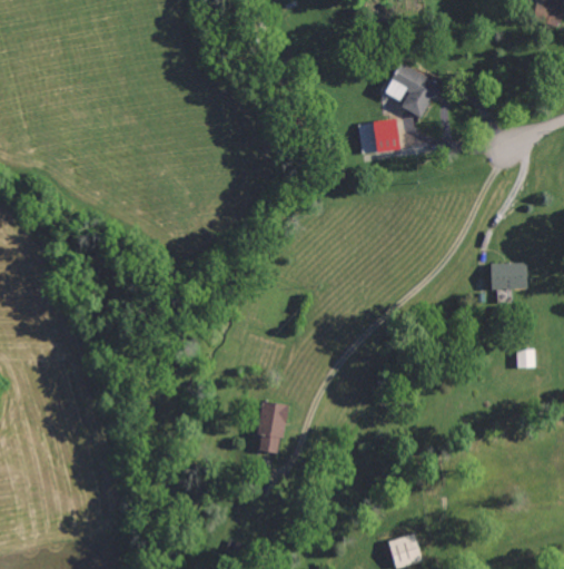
[(542,0),(542,3),(535,2),(532,20),(560,27),(563,13),(563,0),(542,0)]
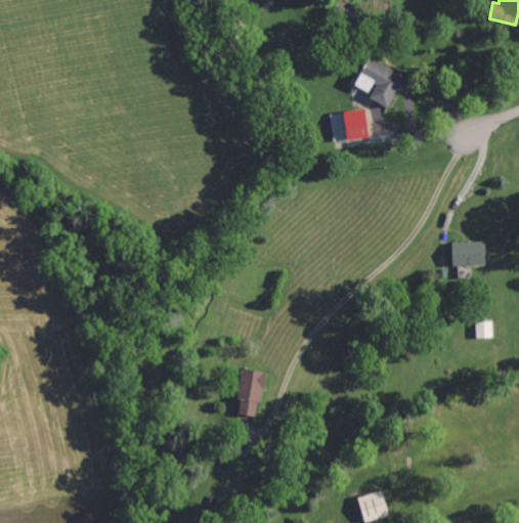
[(354,86),(371,93),(369,98),(390,109),(405,76),(368,57),(354,86)]
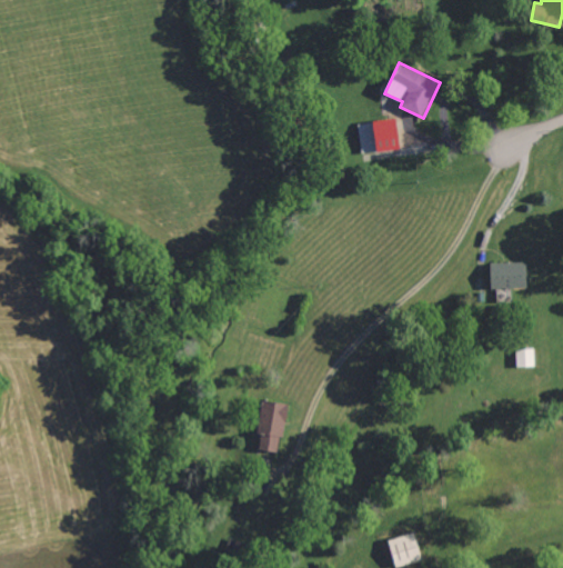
[(374,151),(398,149),(396,120),(372,121),(374,151)]
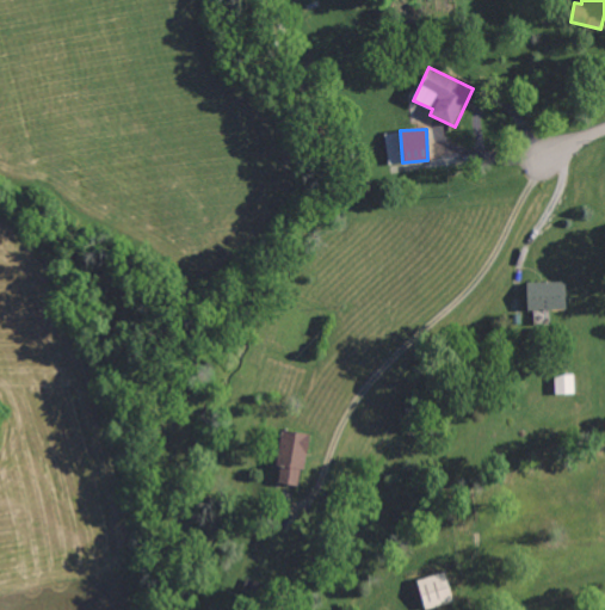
[(528,310),(566,309),(565,282),(526,283),(528,310)]
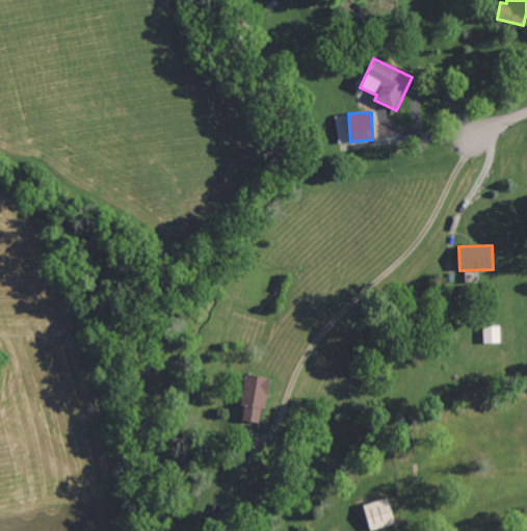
[(503,342),(502,325),(484,326),(485,343),(503,342)]
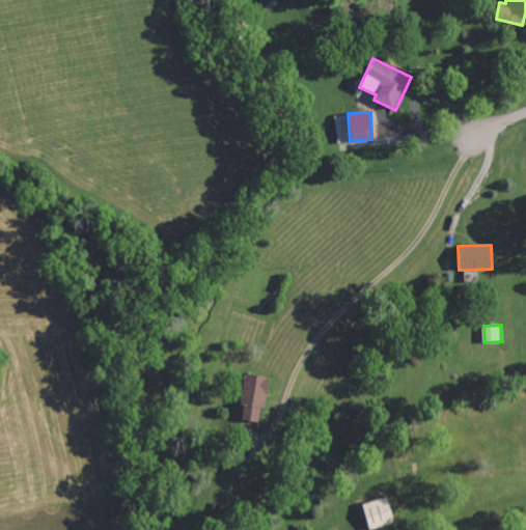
[(241,419),(264,420),(267,375),(245,373),(241,419)]
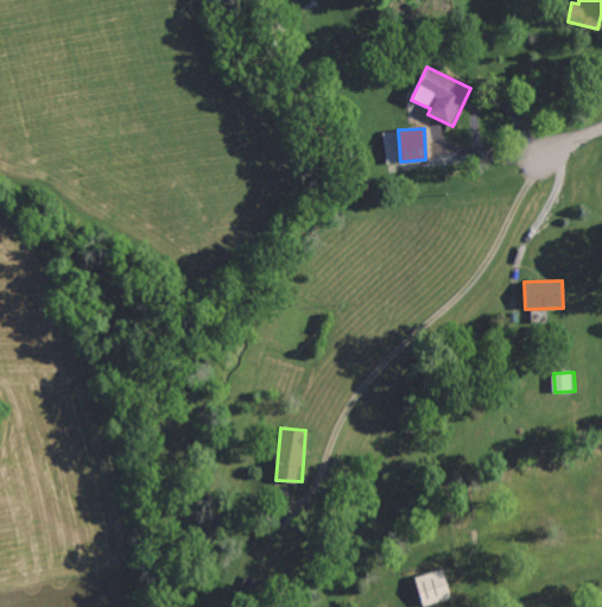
[(422,605),(451,598),(444,568),(414,575),(422,605)]
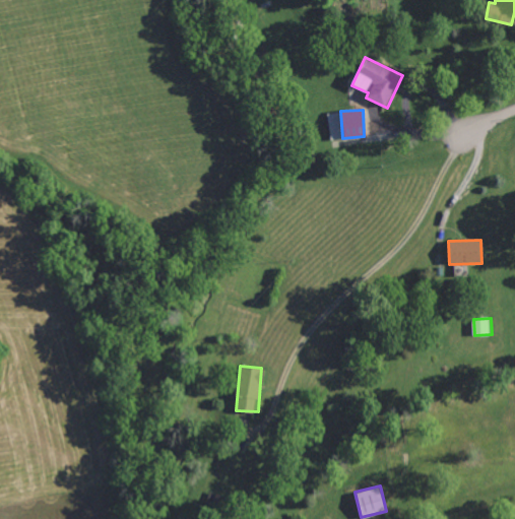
All buildings are outlined.
